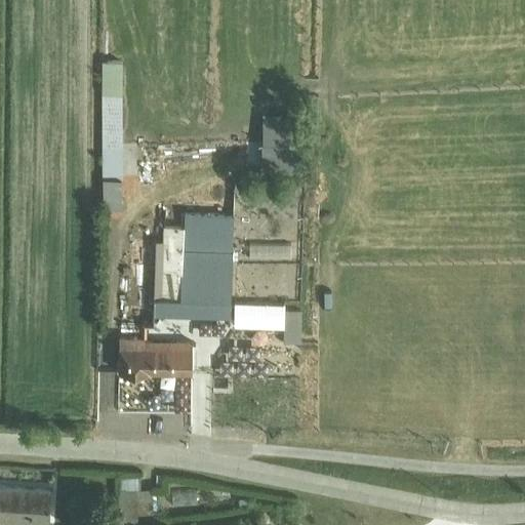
[(101,99),(99,211),(124,212),(125,101),(101,99)]
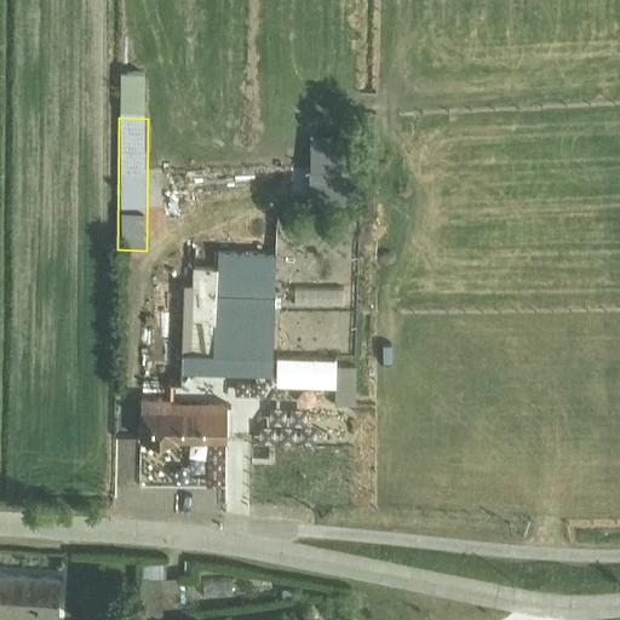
[(313,173),(360,173),(360,139),(314,138),(313,173)]
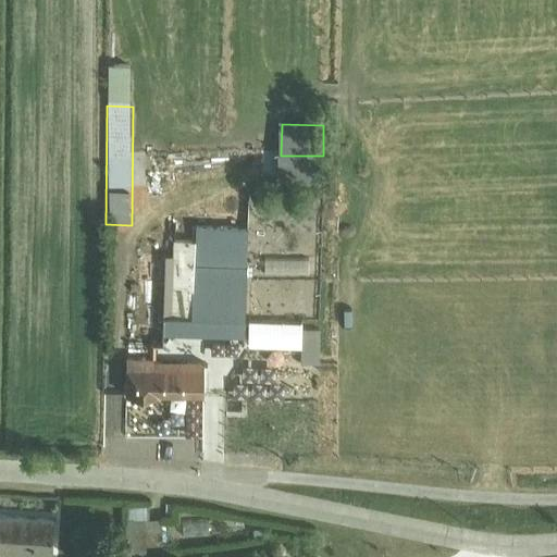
[(249,343),(252,233),(196,231),(195,244),(172,244),(169,341),(249,343)]
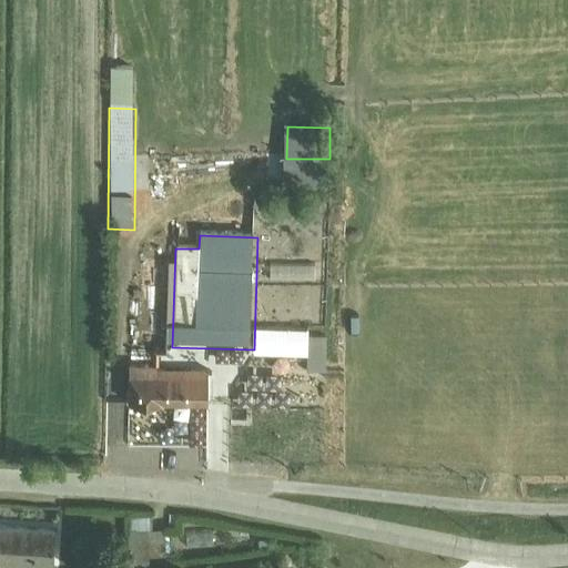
[(311,330),(255,328),(254,355),(310,357),(311,330)]
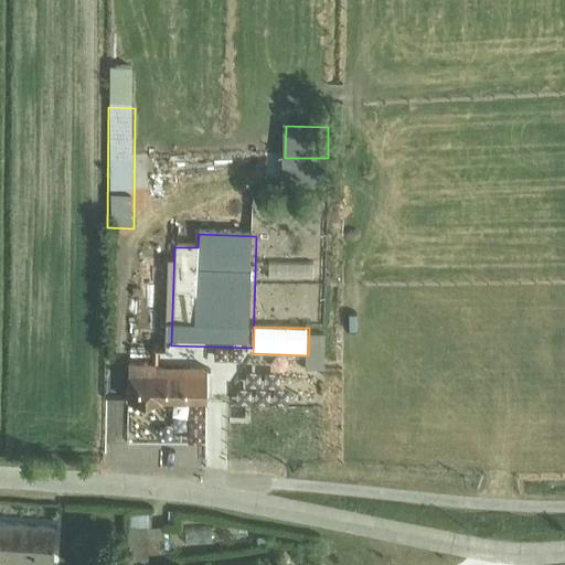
[(127,400),(151,400),(151,405),(213,405),(213,386),(127,386),(127,400)]
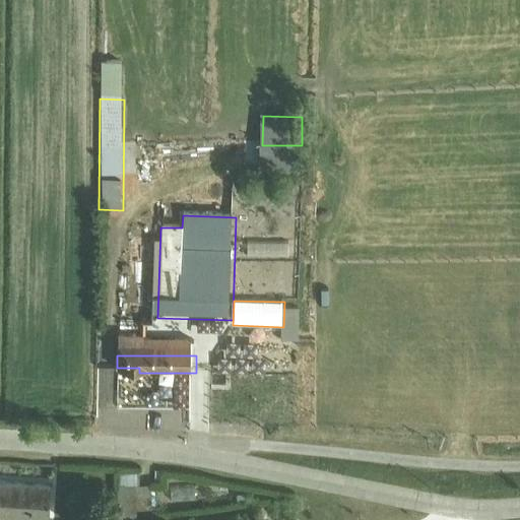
[(120,489),(150,488),(150,483),(139,483),(138,470),(119,470),(120,489)]
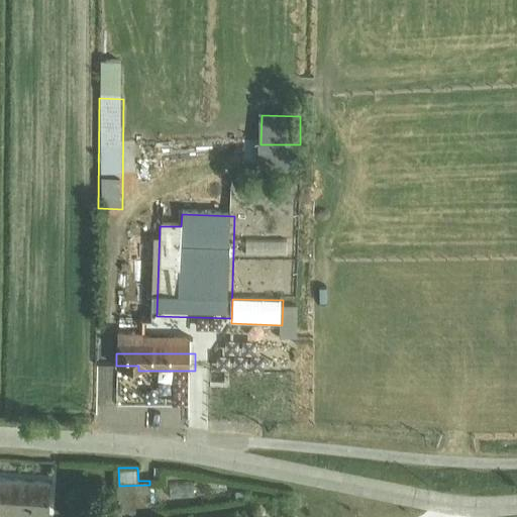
[(0,511),(47,515),(50,481),(0,477),(0,511)]
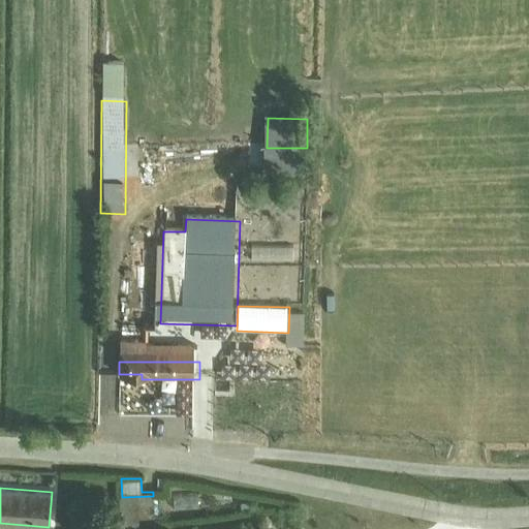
[(196,493),(175,494),(176,506),(197,505),(196,493)]
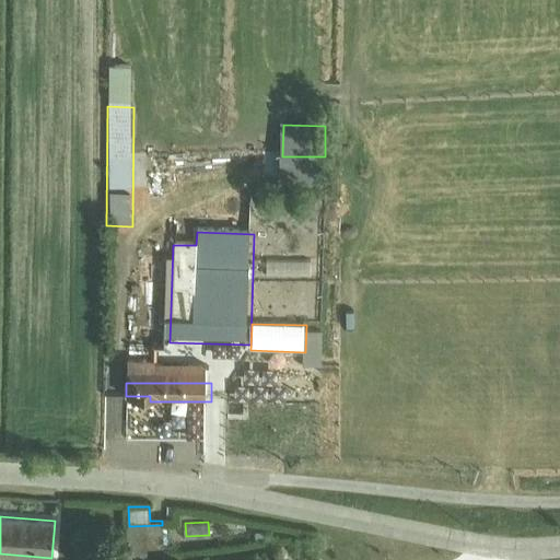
[(162,525),(129,526),(130,557),(148,556),(147,547),(163,547),(162,525)]
